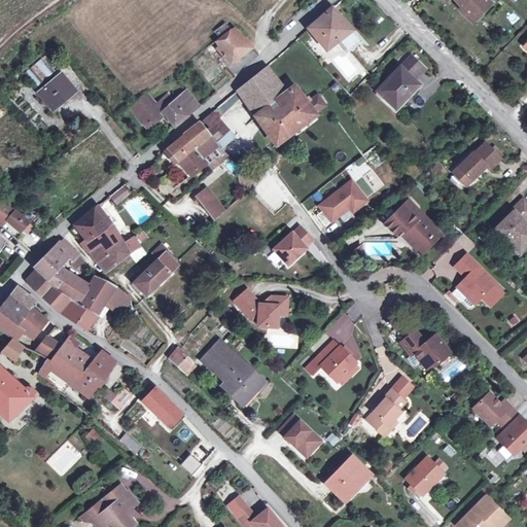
[(489,0),(456,0),(461,6),(459,8),(472,20),(478,14),(491,1),(489,0)]
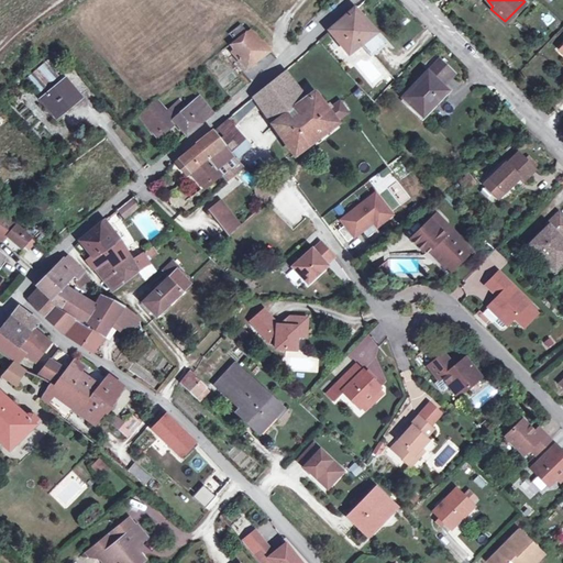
[(371,54),(385,44),(353,9),(329,30),(349,53),(361,43),(371,54)]
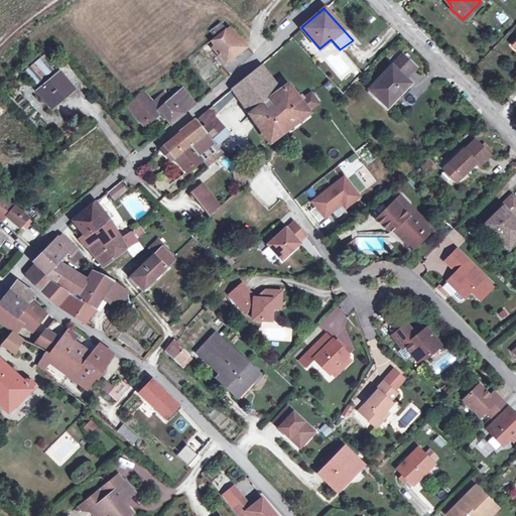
[(209,30),(214,36),(225,28),(220,22),(209,30)]
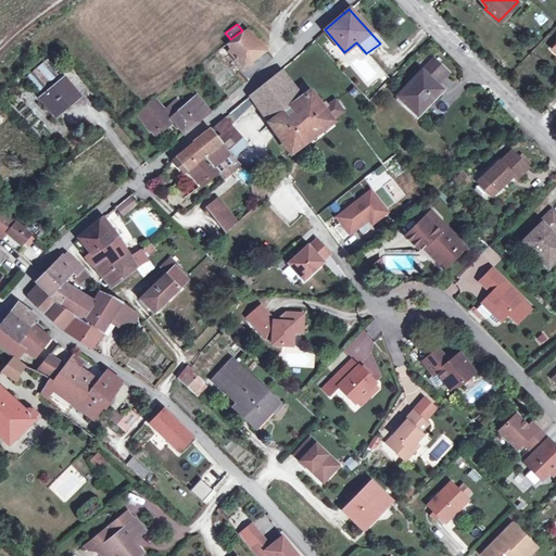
[(226,42),(230,48),(248,34),(250,32),(247,28),(242,30),(230,39),(226,42)]
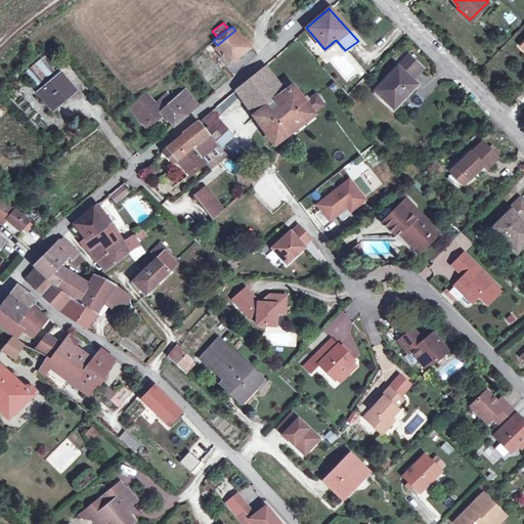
[(249,48),(233,32),(217,45),(215,47),(223,57),(228,64),(249,48)]
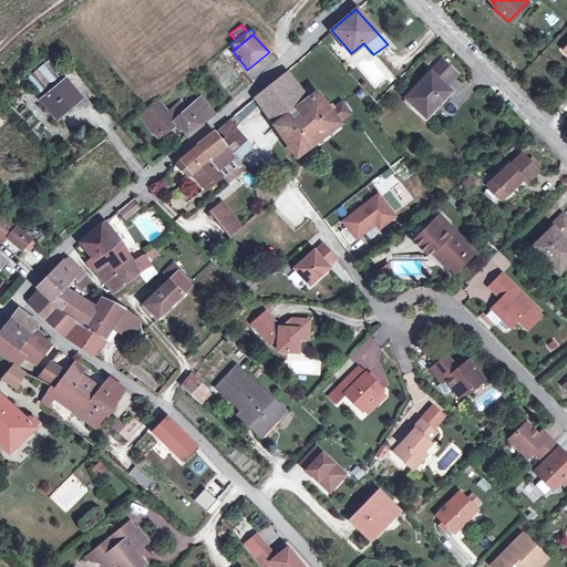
[(442,84),(454,72),(442,60),(405,98),(423,115),(437,101),(439,101),(450,91),(444,86),(442,84)]
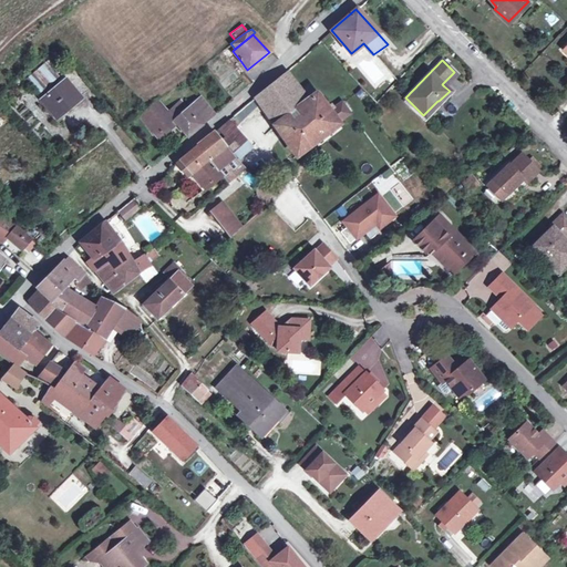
[(53,75),(51,73),(55,69),(49,61),(31,78),(39,88),(53,75)]
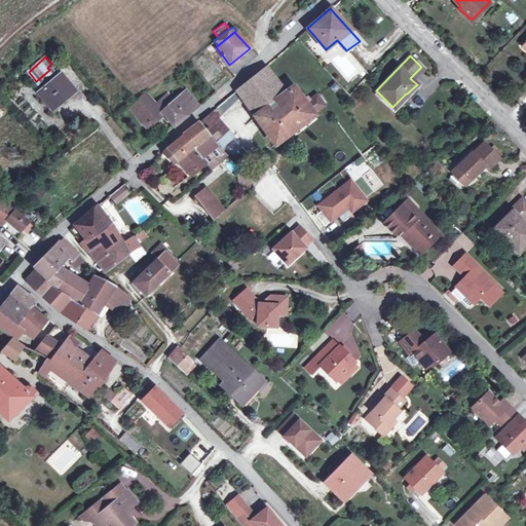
[(264,67),(235,90),(254,115),(286,91),(264,67)]
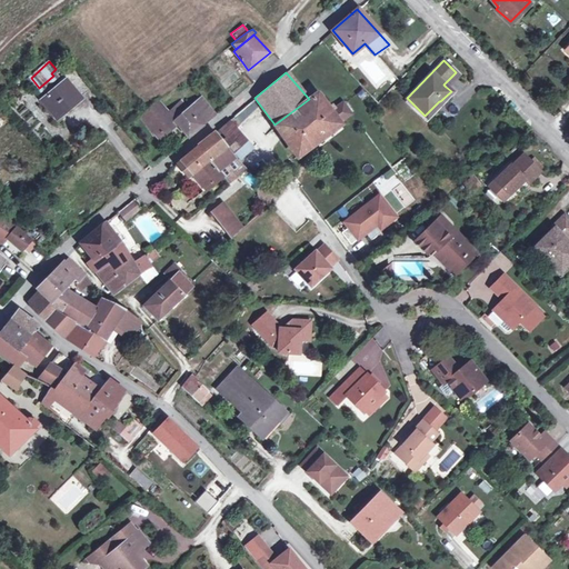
[(458,75),(456,72),(443,85),(446,87),(458,75)]
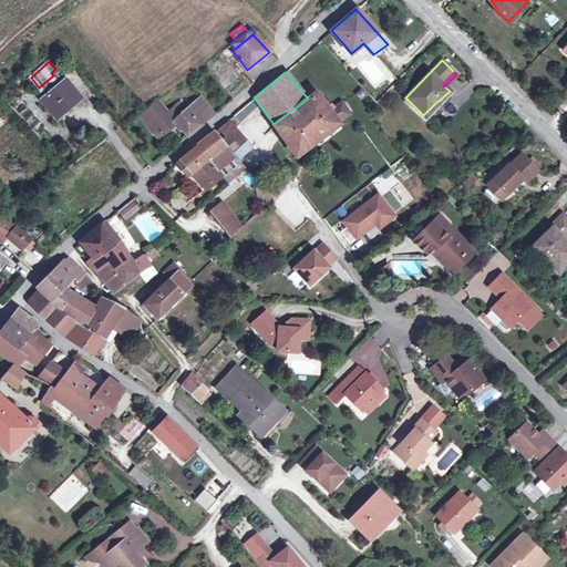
[(80,96),(65,79),(41,99),(55,116),(80,96)]
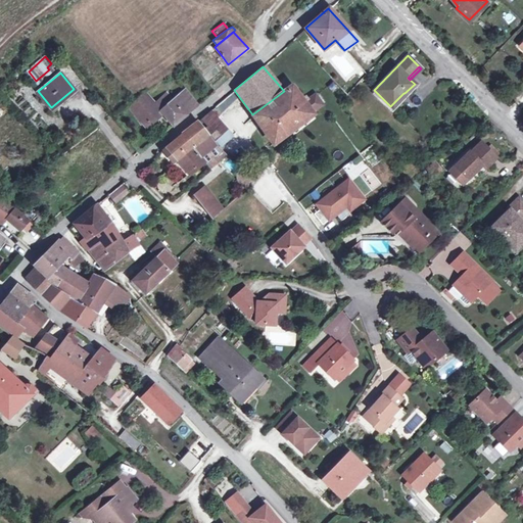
[(291,86),(284,91),(252,114),(273,142),(313,113),(311,111),(322,103),(315,94),(306,99),(303,95),(300,98),(291,86)]
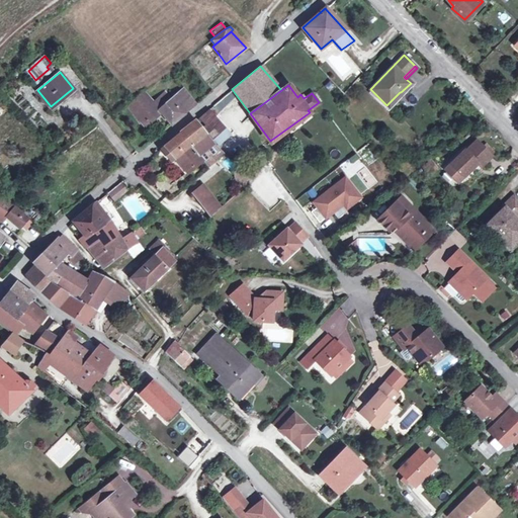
[(170,98),(164,92),(153,102),(151,100),(143,93),(127,104),(143,123),(159,109),(171,124),(194,104),(181,89),(170,98)]
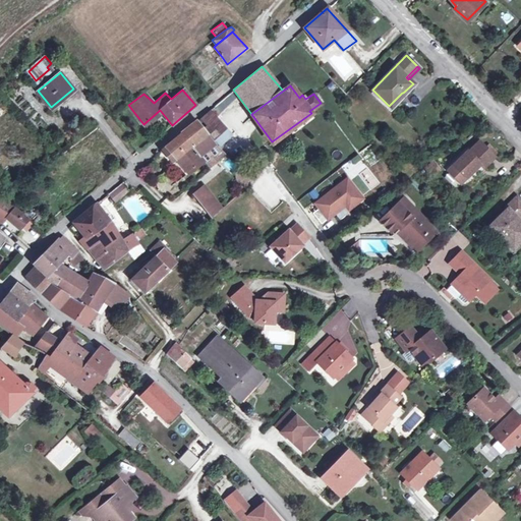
[(222,143),(230,135),(210,112),(200,120),(222,143)]
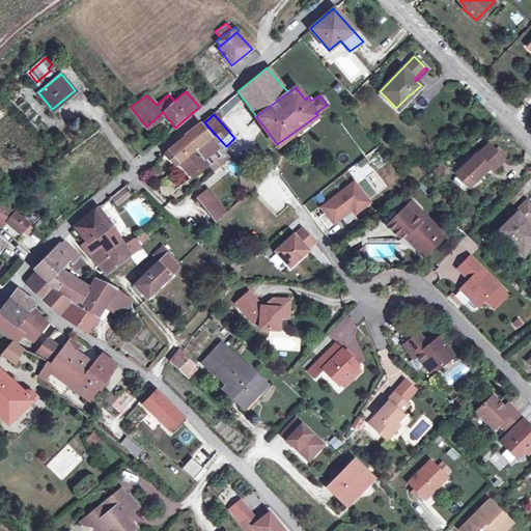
[(183,137),(183,138),(206,164),(212,170),(229,156),(218,145),(216,142),(211,137),(200,123),(183,137)]
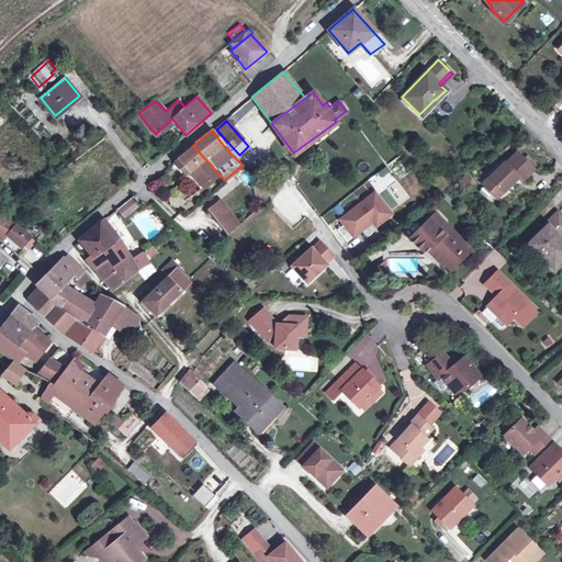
[(164,147),(167,150),(175,144),(171,141),(164,147)]
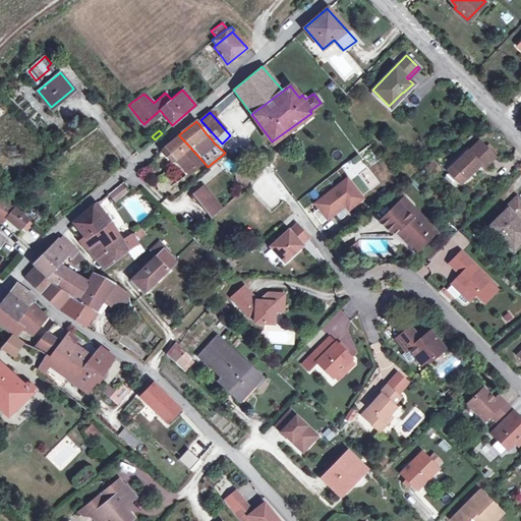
[(203,161),(179,135),(165,147),(172,155),(169,157),(173,161),(175,158),(188,172),(203,161)]
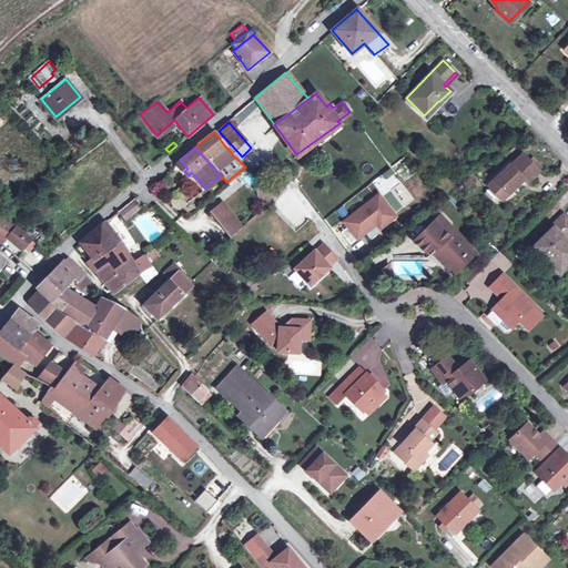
[(538,170),(537,169),(528,161),(521,154),(510,165),(509,164),(488,185),(503,200),(524,179),(527,182),(538,170)]
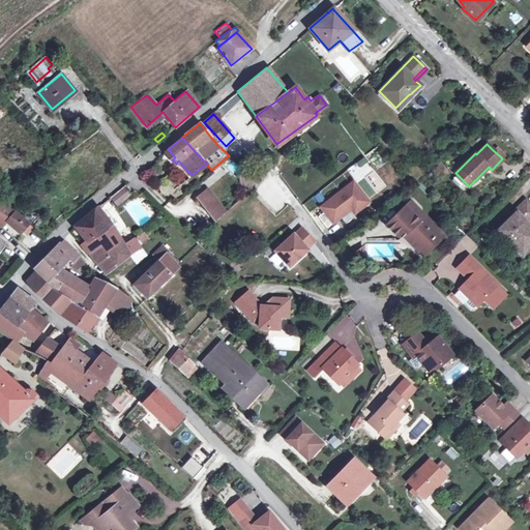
[(496,147),(493,150),(501,157),(504,154),(496,147)]
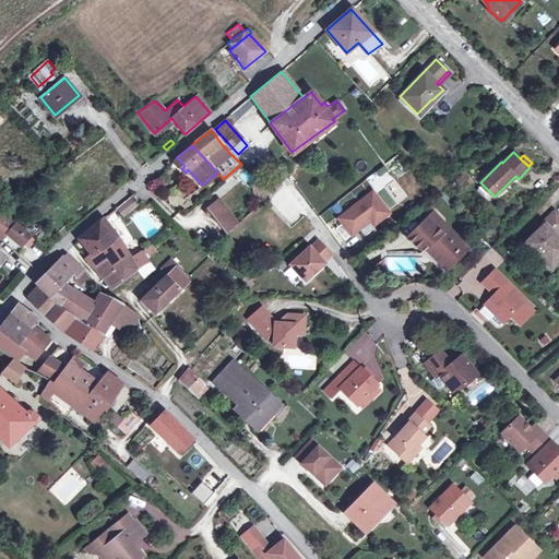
[(464,173),(456,178),(464,187),(471,181),(464,173)]
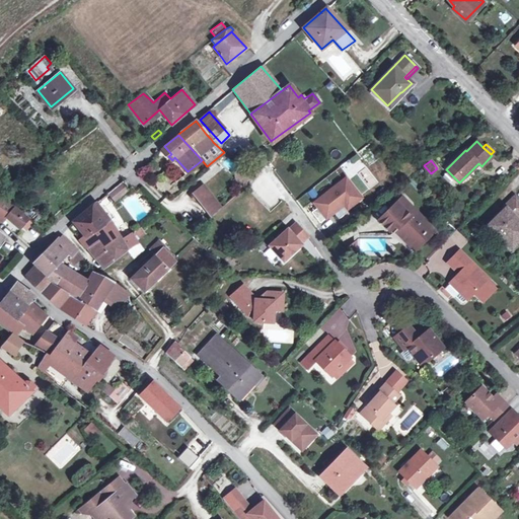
[(428,175),(431,173),(424,165),(422,167),(428,175)]
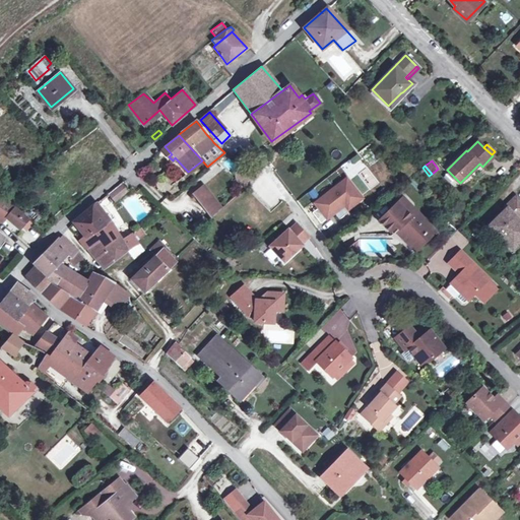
[(315,203),(327,218),(334,212),(341,207),(344,204),(347,208),(362,198),(346,179),(315,203)]
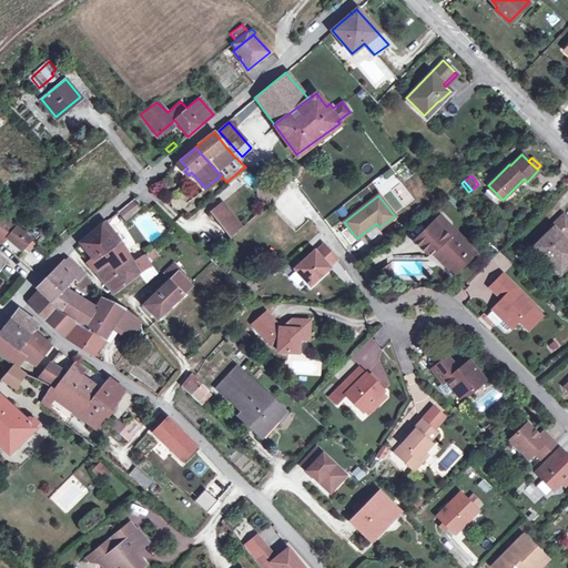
[(210,210),(230,237),(237,231),(241,227),(220,202),(210,210)]
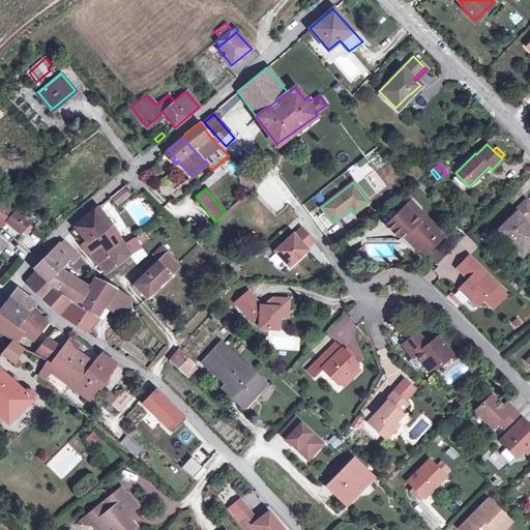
[(118,189),(107,200),(112,207),(124,197),(118,189)]
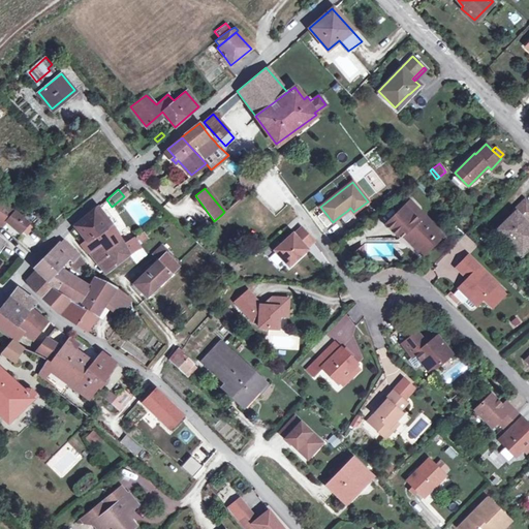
[(528,203),(525,198),(512,210),(515,212),(496,229),(520,253),(528,244),(528,225),(524,221),(528,215),(528,203)]
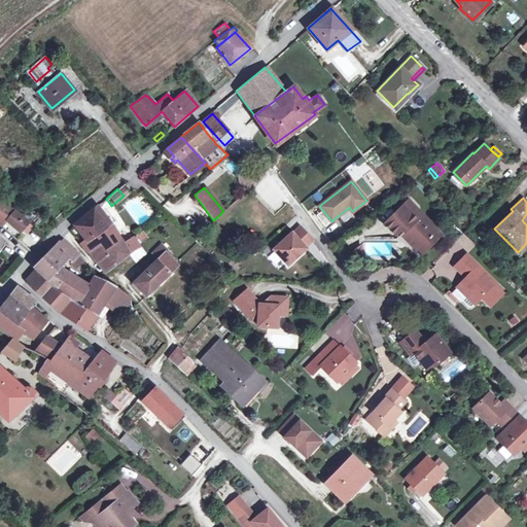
[(20,231),(28,222),(14,211),(3,199),(0,201),(0,224),(1,225),(6,220),(20,231)]
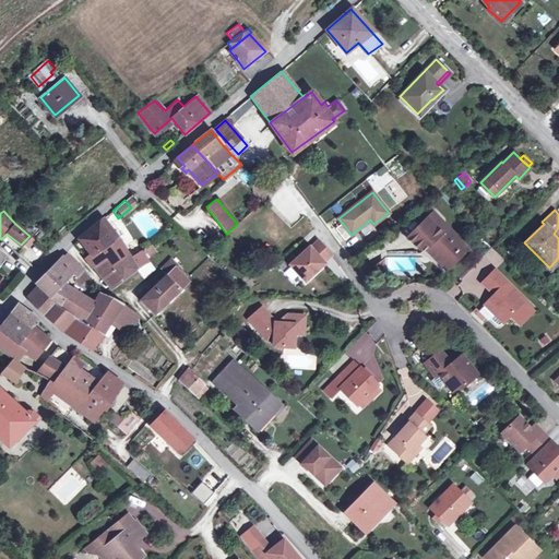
[(445,270),(456,260),(452,254),(458,249),(454,246),(460,240),(431,213),(407,238),(419,250),(426,244),(428,246),(431,249),(428,252),(445,270)]
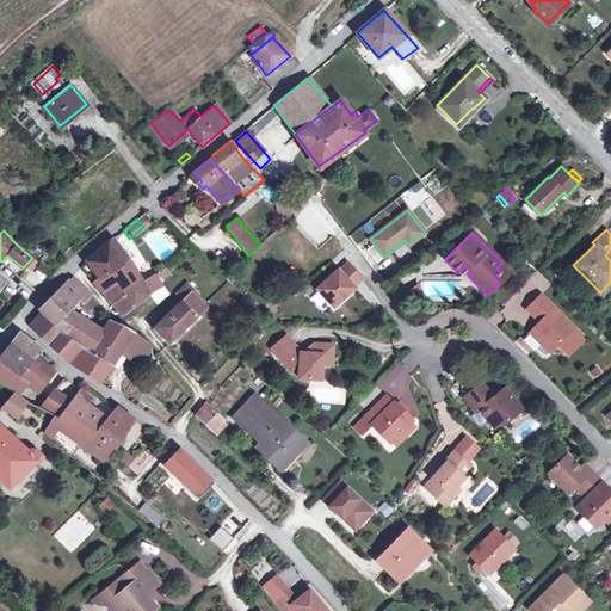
[(99,277),(109,271),(123,261),(116,253),(121,250),(112,239),(86,260),(98,277),(99,277)]
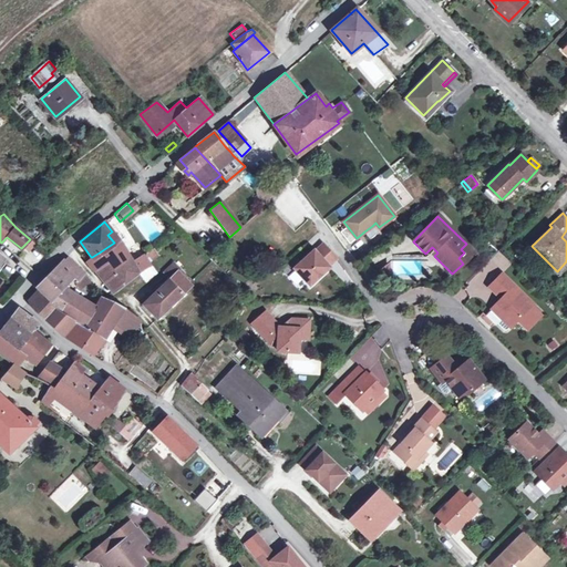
[(372,226),(364,232),(370,238),(378,232),(372,226)]
